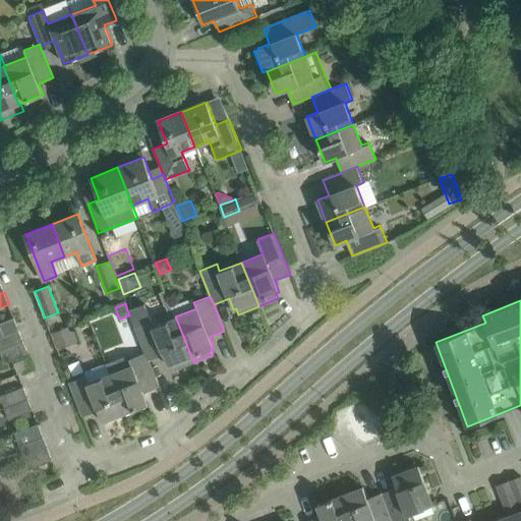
[(154,328),(151,320),(143,303),(127,310),(129,315),(145,352),(149,360),(164,354),(168,365),(171,364),(173,369),(193,362),(176,319),(154,328)]
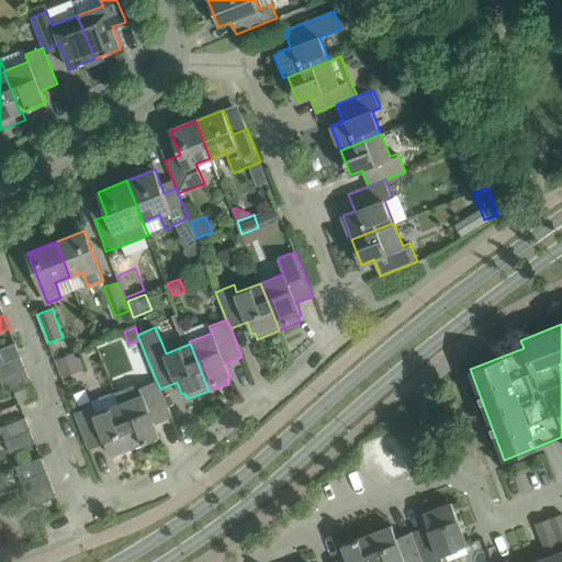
[(0,356),(2,363),(0,363),(0,379),(25,369),(15,343),(9,346),(0,348),(0,356)]
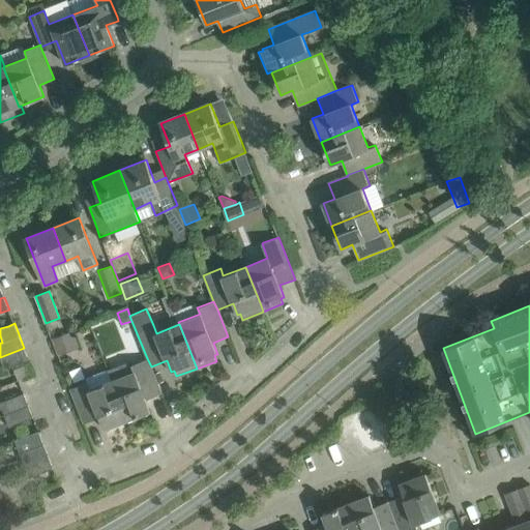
[(70,335),(53,342),(58,355),(80,347),(76,336),(70,335)]
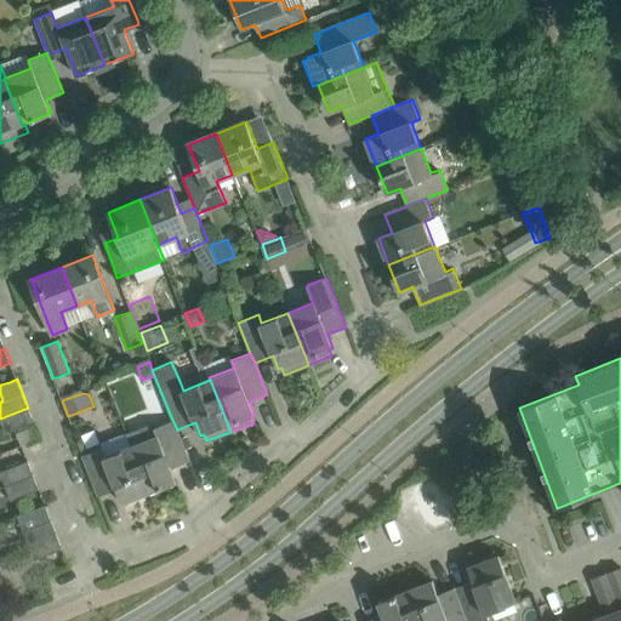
[(6,433),(34,422),(28,408),(0,419),(6,433)]
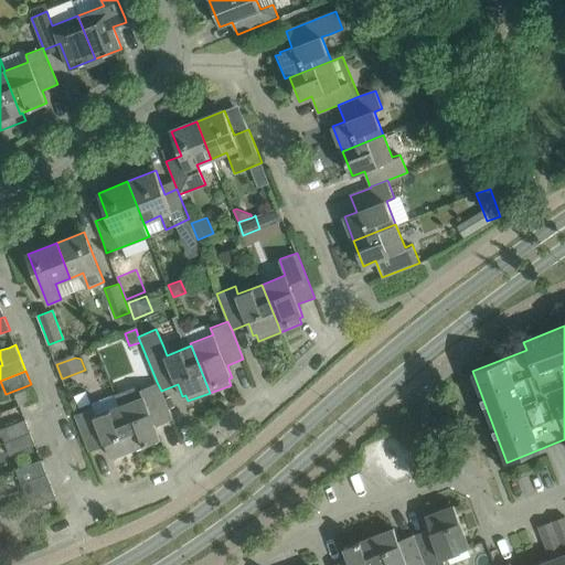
[(172,419),(161,391),(157,382),(140,388),(138,384),(115,394),(119,405),(136,448),(161,438),(156,426),(172,419)]
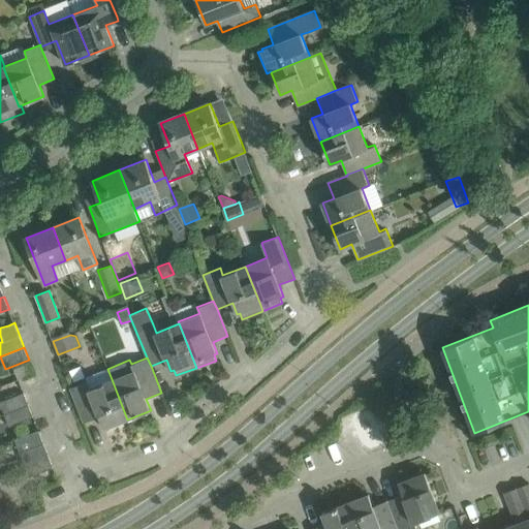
[(104,428),(127,419),(112,379),(89,389),(86,382),(70,387),(85,423),(99,416),(104,428)]
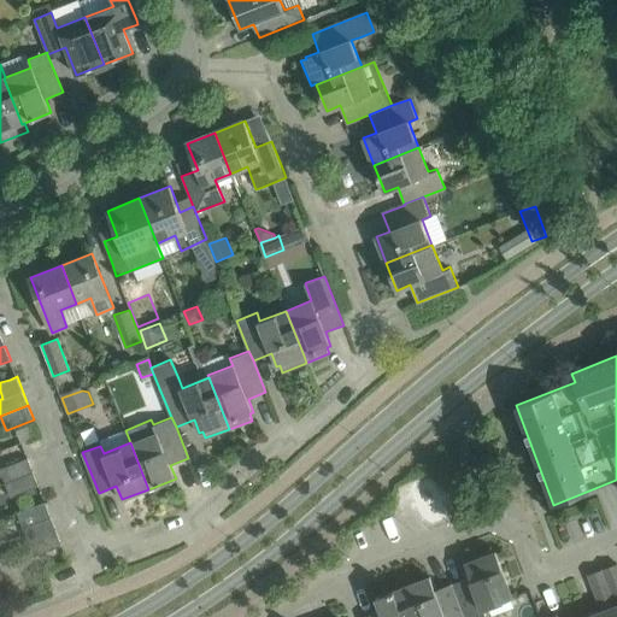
[(6,483),(34,472),(28,458),(0,469),(6,483)]
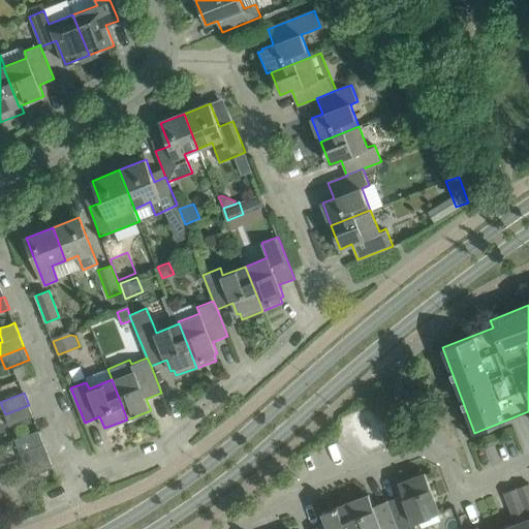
[(9,427),(33,417),(29,405),(5,414),(9,427)]
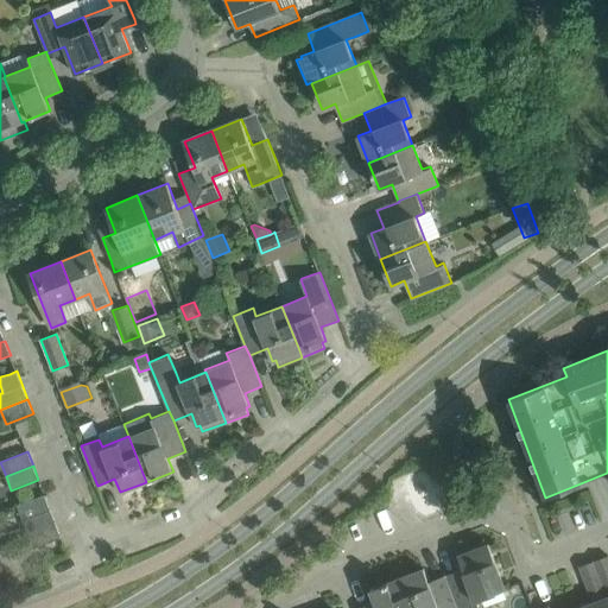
[(56,524),(51,510),(46,499),(19,510),(29,534),(56,524)]
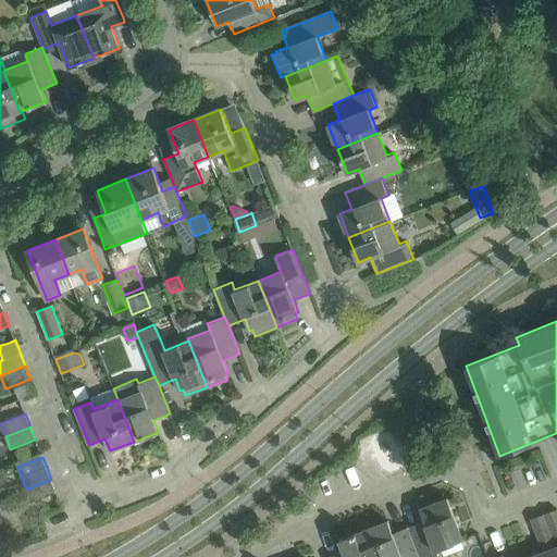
[(32,503),(57,493),(51,480),(26,490),(32,503)]
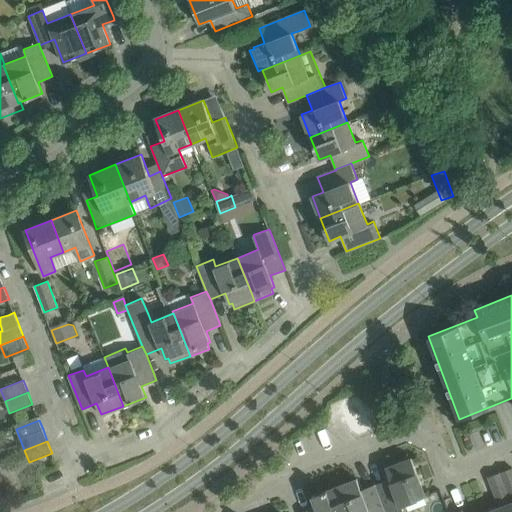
[(426,496),(426,495),(411,458),(386,468),(391,480),(387,481),(387,480),(375,484),(385,511),(403,511),(401,505),(426,496)]
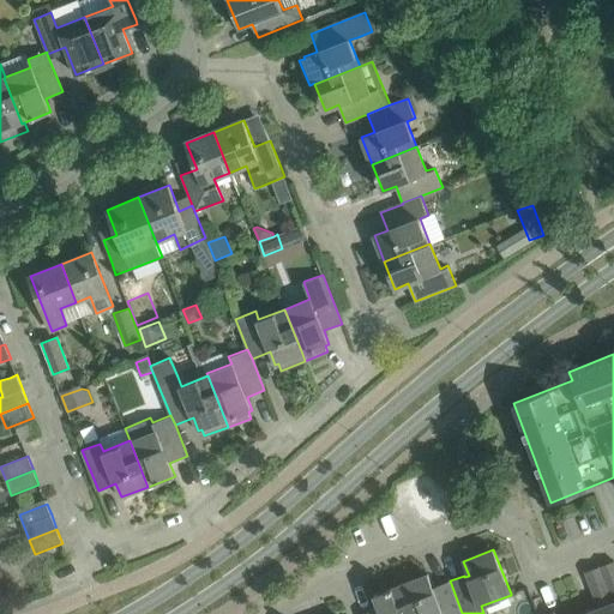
[(613,560),(602,566),(613,599),(613,560)]
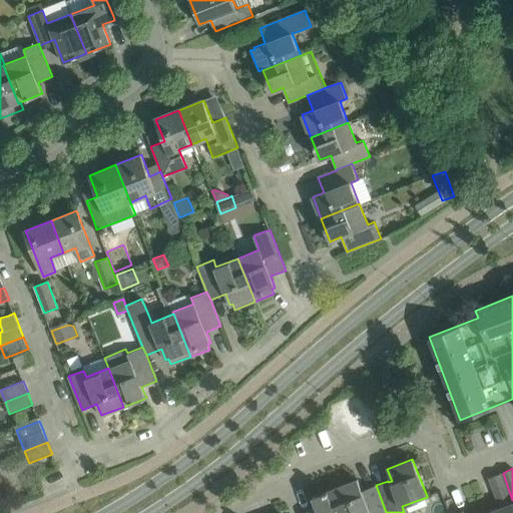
[(512,512),(512,500),(503,473),(489,478),(498,502),(499,504),(500,508),(491,511),(491,512),(512,512)]
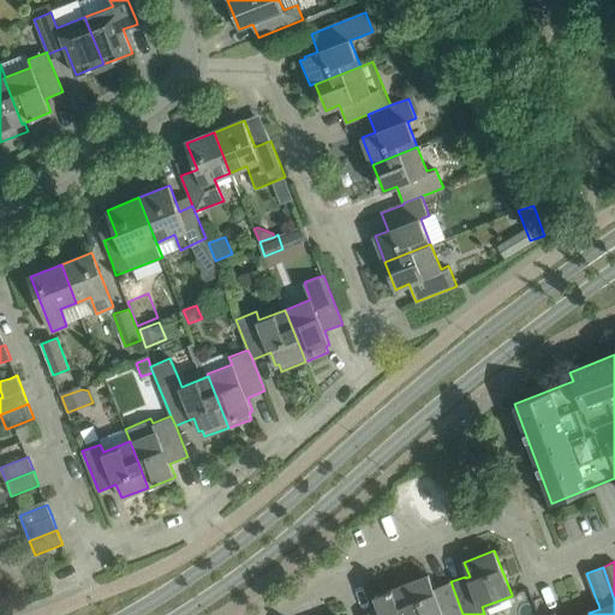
[(463,614),(451,581),(437,586),(439,589),(435,590),(429,575),(402,585),(415,614),(463,614)]
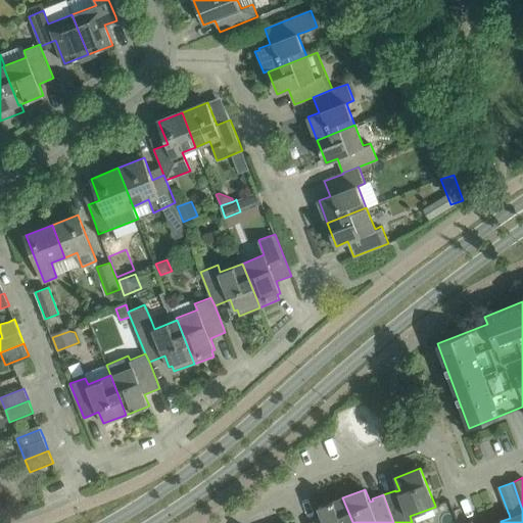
[(352,522),(342,497),(319,507),(324,519),(320,521),(320,519),(308,522),(352,522)]
